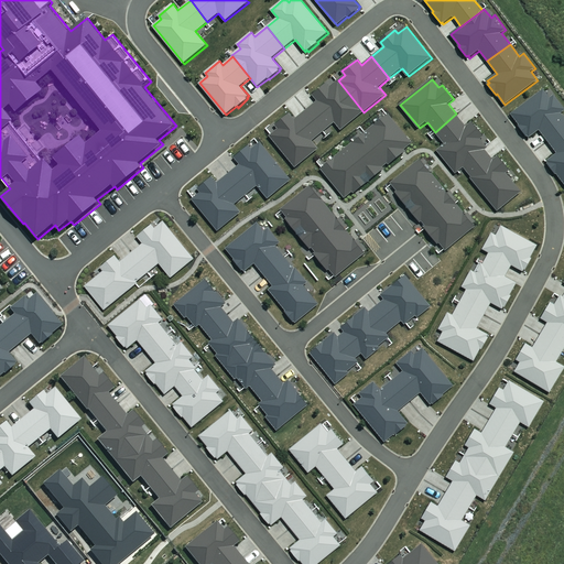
[(364,112),(338,80),(331,86),(328,83),(313,95),(317,100),(305,110),(323,132),(336,122),(342,130),(364,112)]
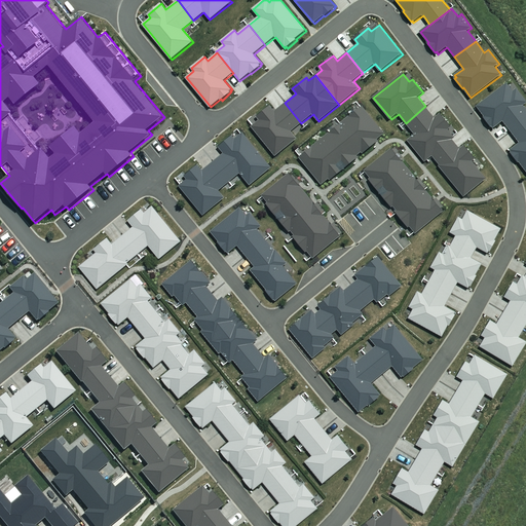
[(512,132),(525,120),(525,107),(524,105),(525,104),(525,100),(518,88),(514,91),(508,83),(478,106),(485,116),(483,117),(491,127),(492,127),(494,128),(504,121),(512,132)]
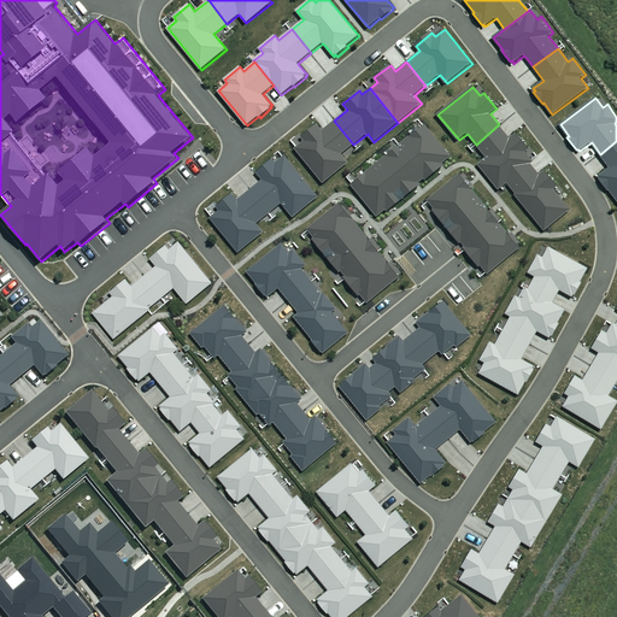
[(353,145),(334,121),(323,130),(318,123),(301,136),(305,141),(295,148),(323,183),(350,163),(342,153),(353,145)]
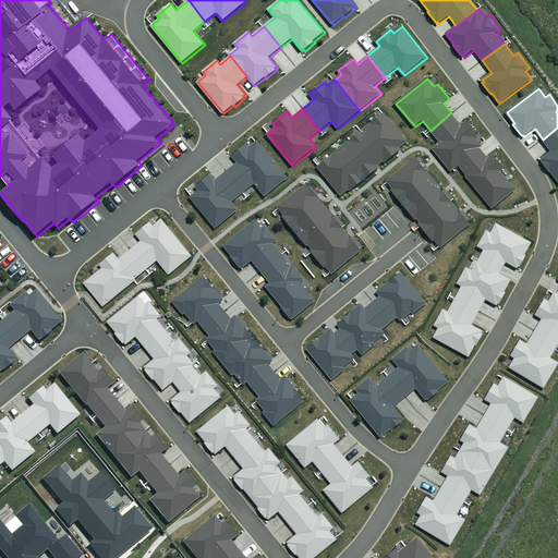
[(459,166),(481,148),(484,146),(476,137),(480,135),(469,120),(462,125),(451,112),(431,131),(440,143),(433,149),(451,172),(459,166)]
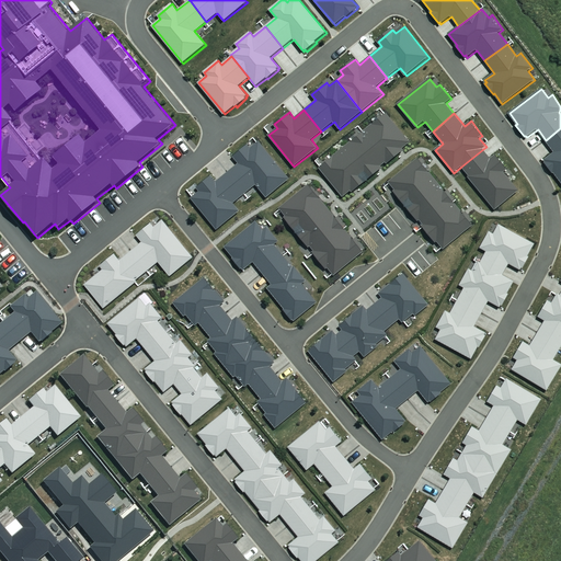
[(361,136),(384,164),(386,162),(388,164),(404,150),(403,149),(411,142),(387,114),(361,136)]
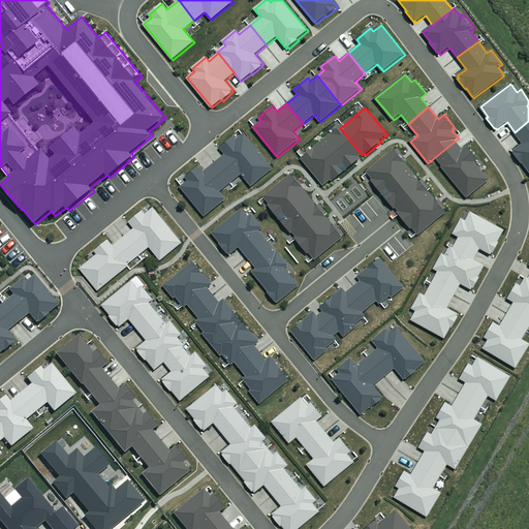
[(528,170),(528,121),(515,132),(523,144),(515,151),(516,152),(514,153),(522,163),(523,163),(528,170)]
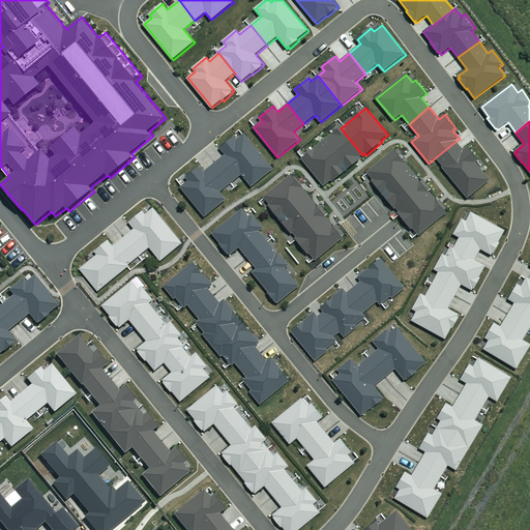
[(323,142),(347,171),(361,159),(360,157),(362,155),(341,128),(323,142)]
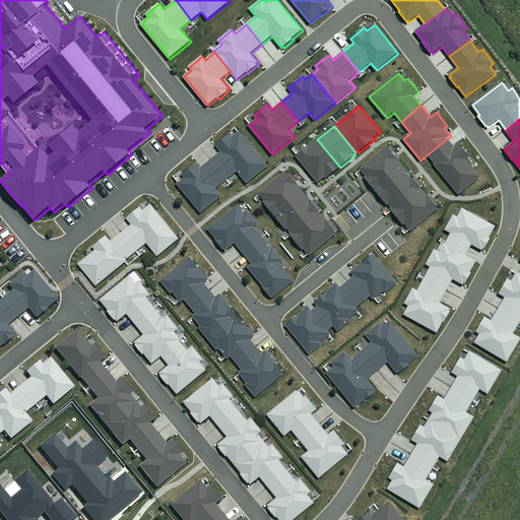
[(211,160),(226,180),(238,171),(248,184),(269,167),(241,131),(234,138),(231,134),(216,145),(222,152),(211,160)]
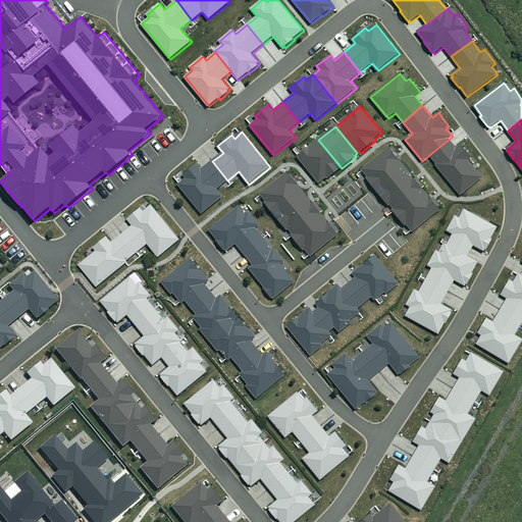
[(458,148),(450,139),(429,155),(437,164),(436,165),(461,196),(483,177),(469,160),(472,157),(462,145),(458,148)]
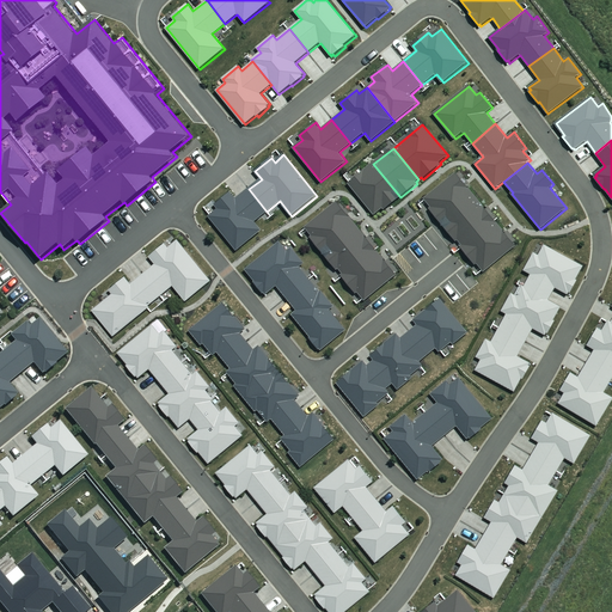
[(385,210),(401,197),(373,164),(349,183),(375,215),(383,208),(385,210)]
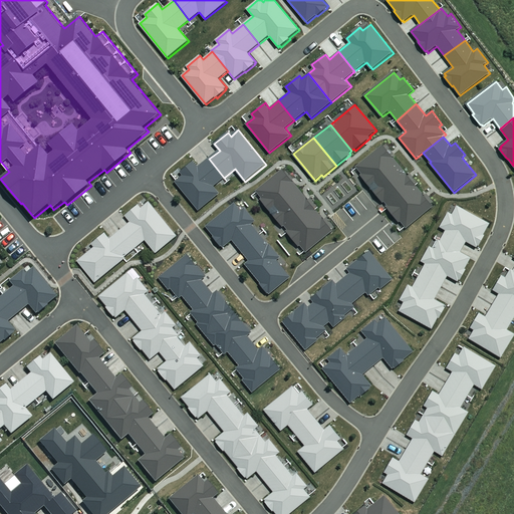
[(361,176),(371,189),(401,166),(383,145),(356,167),(362,174),(361,176)]
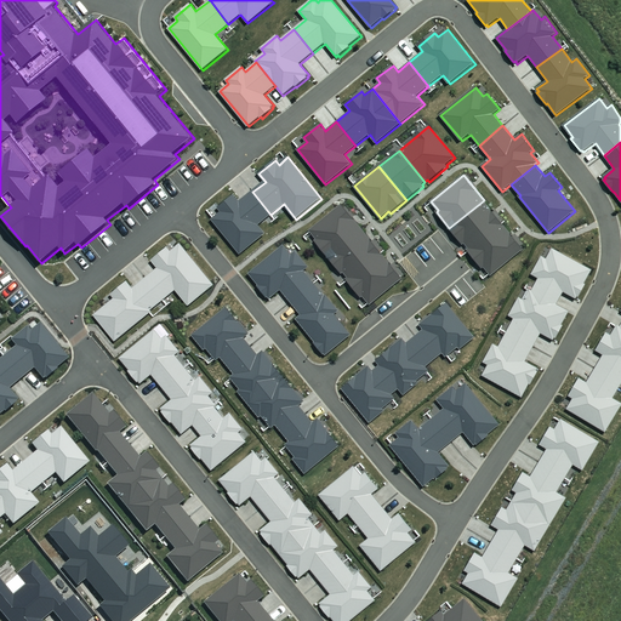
[(271,215),(252,192),(240,201),(234,194),(218,208),(221,211),(211,220),(240,255),(267,234),(258,224),(271,215)]
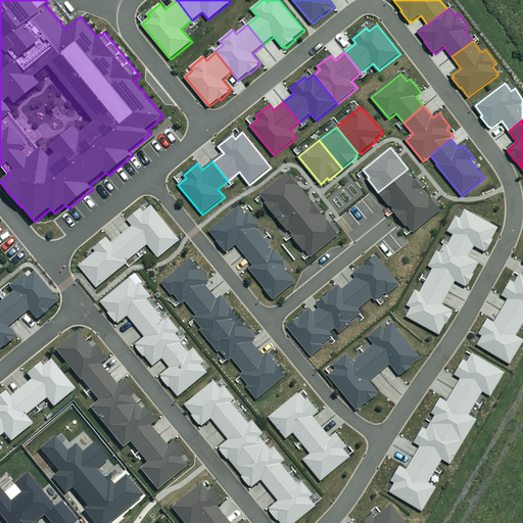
[(421,185),(408,169),(378,192),(390,206),(391,205),(393,207),(421,185)]
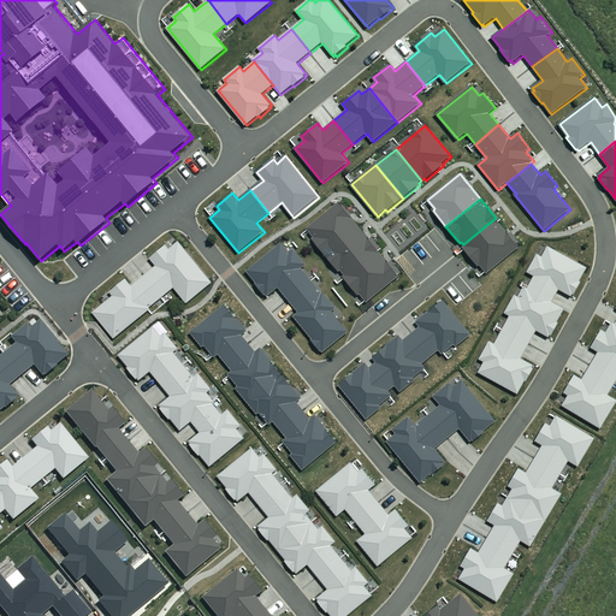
[(313,240),(325,255),(360,227),(339,203),(307,229),(314,238),(313,240)]
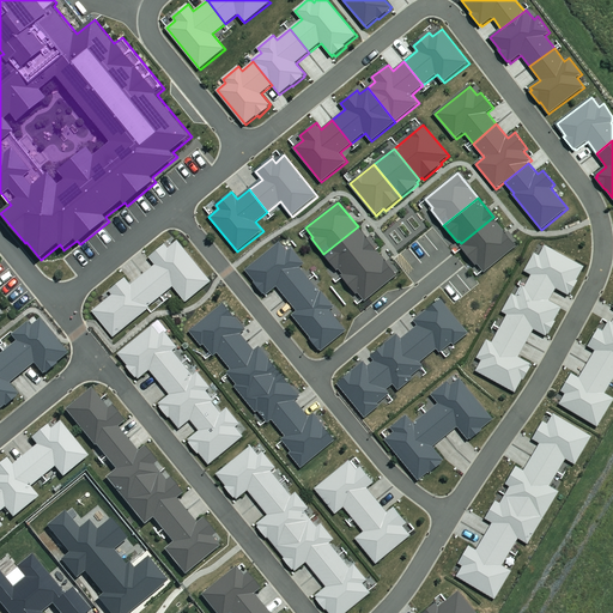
[(517,247),(493,217),(461,243),(463,246),(462,247),(477,266),(479,265),(485,272),(517,247)]
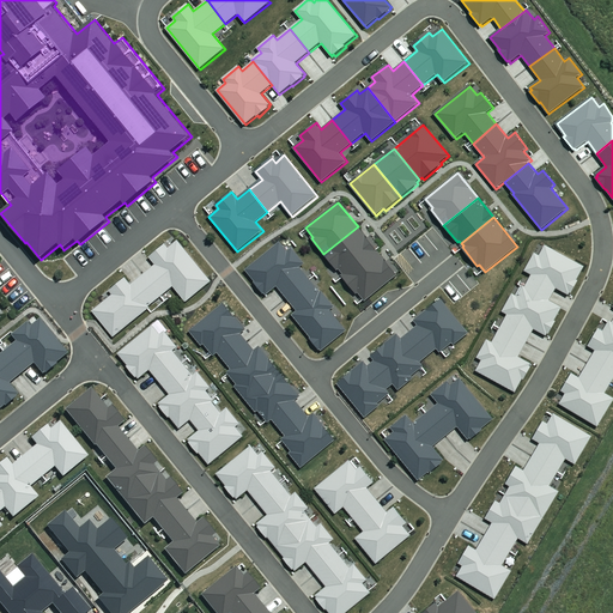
[(374,246),(358,226),(323,254),(338,271),(339,269),(341,272),(374,246)]
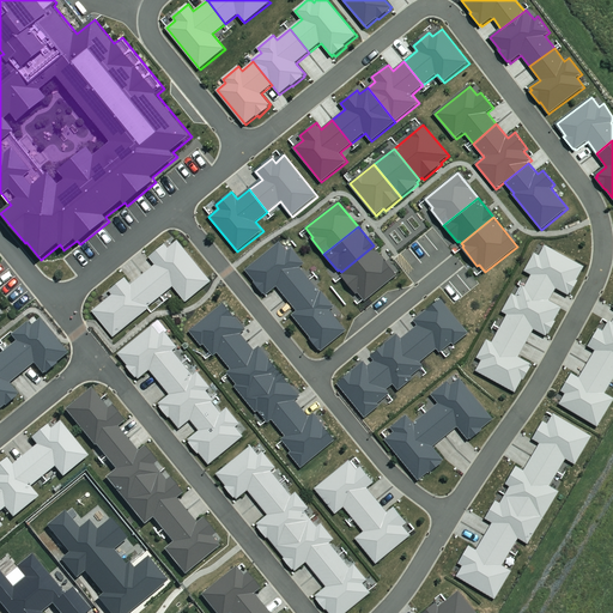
[(156,265),(144,274),(162,297),(174,287),(187,303),(212,283),(178,241),(169,249),(165,244),(150,258),(156,265)]
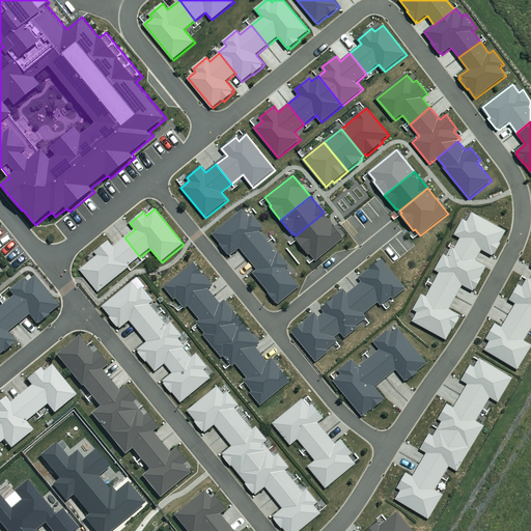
[(241,248),(248,258),(269,242),(260,231),(264,229),(253,215),(249,218),(243,210),(213,234),(221,245),(220,246),(228,255),(229,254),(231,256),(241,248)]
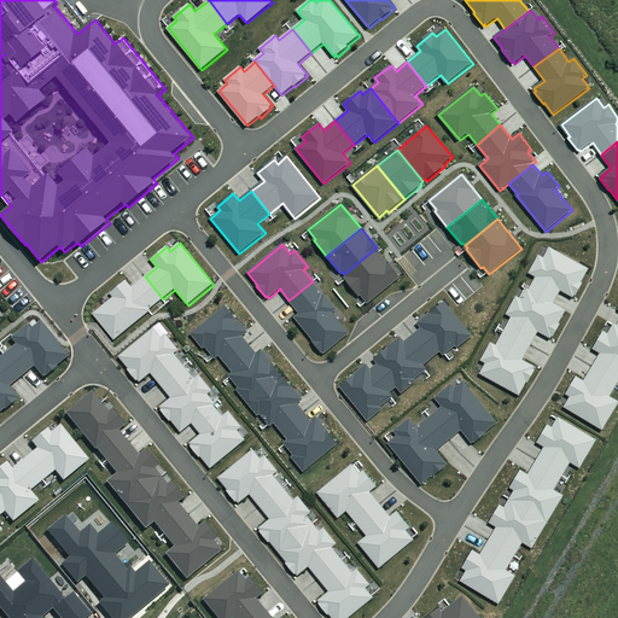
[(401,278),(377,248),(344,274),(347,277),(345,278),(360,297),(362,296),(368,304),(401,278)]
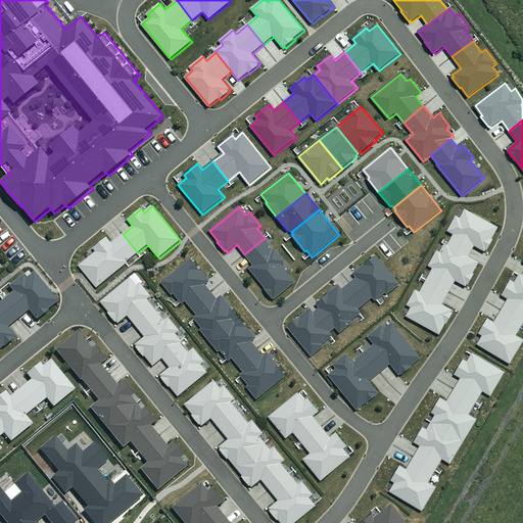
[(448,245),(470,256),(475,246),(486,252),(487,250),(488,251),(494,240),(493,240),(500,228),(466,209),(461,219),(457,217),(448,232),(454,235),(448,245)]
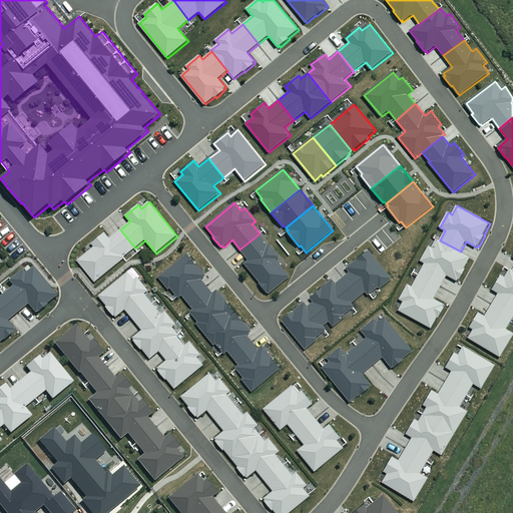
[(135,248),(120,229),(109,238),(105,232),(92,243),(94,246),(77,261),(95,283),(126,258),(125,257),(135,248)]
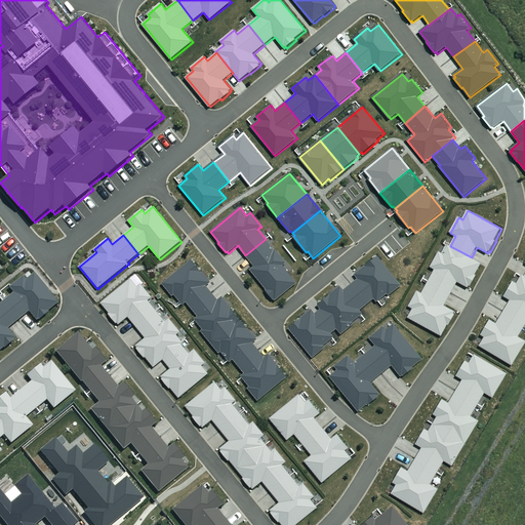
[(266,239),(245,255),(255,267),(251,271),(267,290),(266,291),(274,300),(275,299),(276,301),(297,284),(283,267),(287,264),(276,249),(275,250),(266,239)]
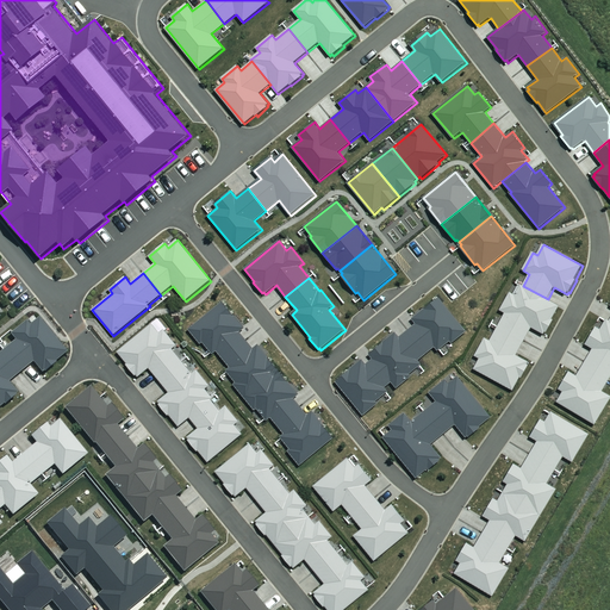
[(498,328),(524,341),(531,328),(545,335),(546,332),(548,334),(555,321),(553,319),(560,306),(548,299),(523,286),(522,285),(516,296),(510,293),(500,311),(506,313),(498,328)]
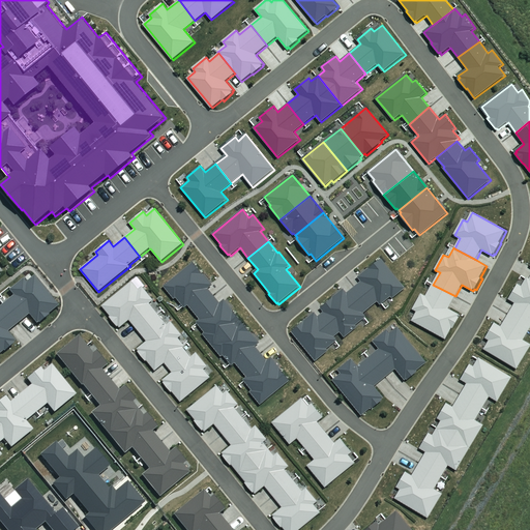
[(354,288),(372,308),(379,302),(381,305),(391,297),(393,299),(406,289),(382,259),(359,277),(362,282),(354,288)]
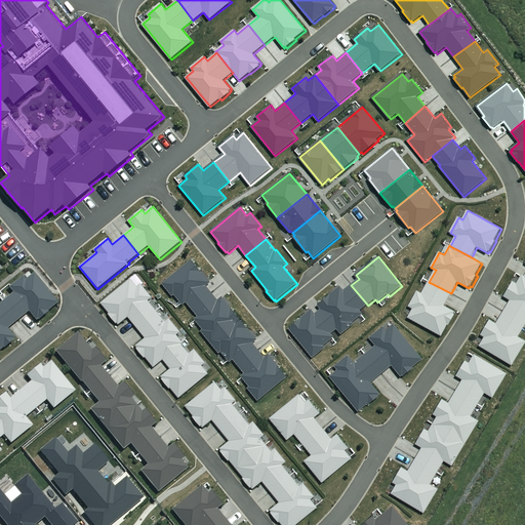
[(192,309),(211,292),(207,286),(211,282),(193,259),(162,284),(172,296),(174,294),(184,306),(187,303),(192,309)]
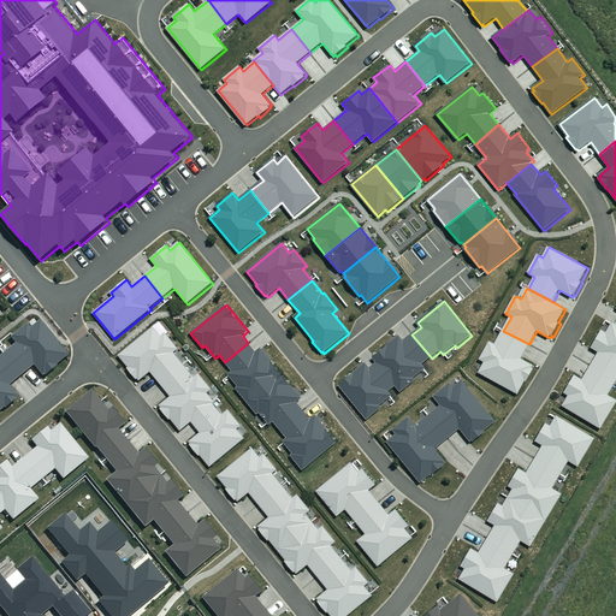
[(4,354),(22,377),(34,367),(42,378),(45,375),(46,377),(57,368),(57,366),(67,357),(40,323),(30,330),(27,325),(11,338),(16,344),(4,354)]
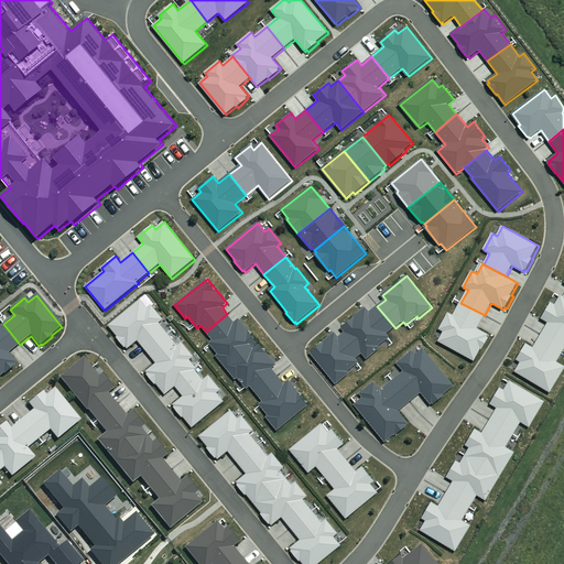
[(542,334),(563,347),(563,299),(560,296),(555,304),(551,302),(541,318),(549,323),(542,334)]
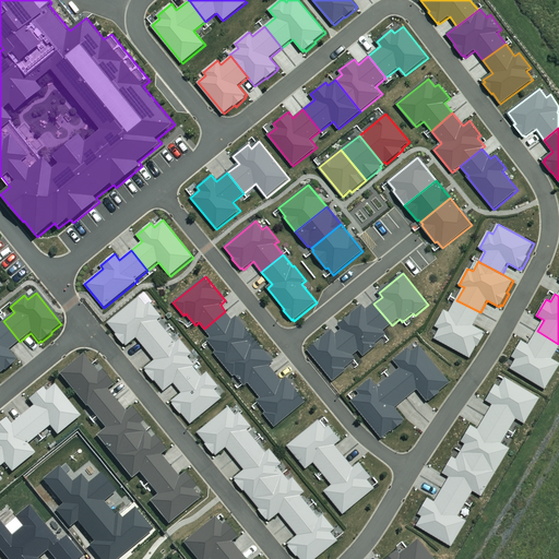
[(138,337),(145,348),(167,331),(158,320),(163,318),(151,302),(146,306),(140,297),(108,322),(117,334),(116,334),(125,345),(126,344),(127,346),(138,337)]
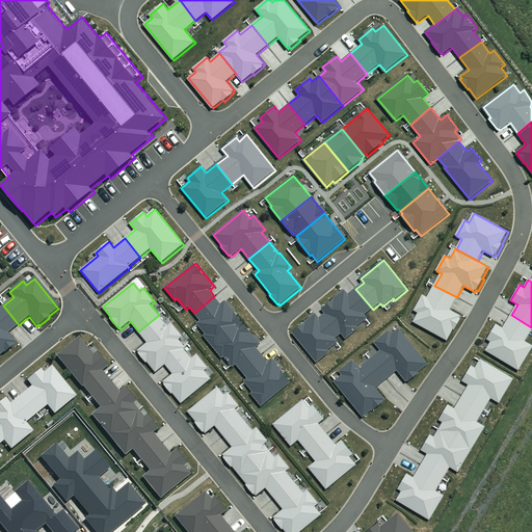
[(451,310),(457,297),(434,286),(428,298),(423,295),(415,311),(419,314),(414,323),(448,341),(454,329),(455,330),(461,319),(460,318),(461,316),(451,310)]
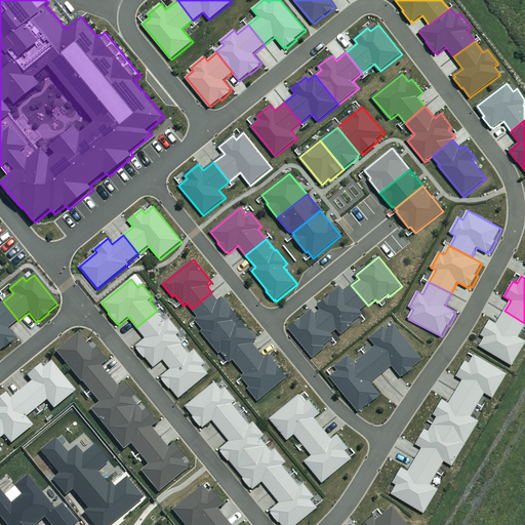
[(321,310),(337,329),(341,335),(355,324),(354,322),(364,314),(361,311),(368,306),(351,285),(345,291),(341,287),(318,306),(321,310)]
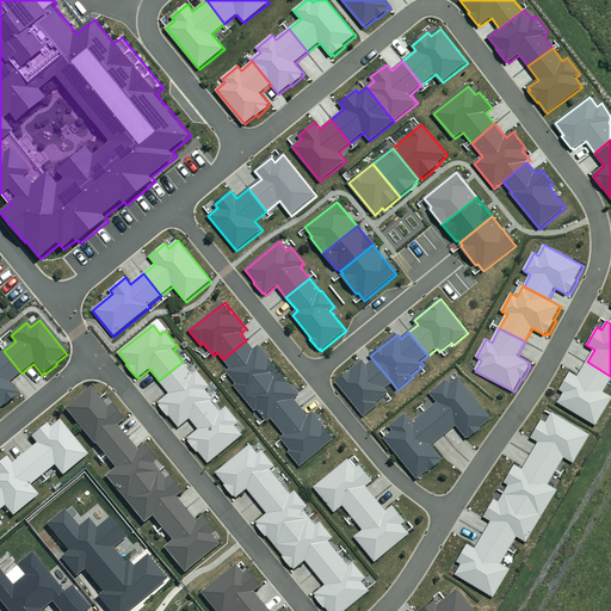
[(244,397),(279,370),(259,345),(254,350),(246,340),(223,359),(232,369),(227,372),(236,384),(234,386),(244,397)]
